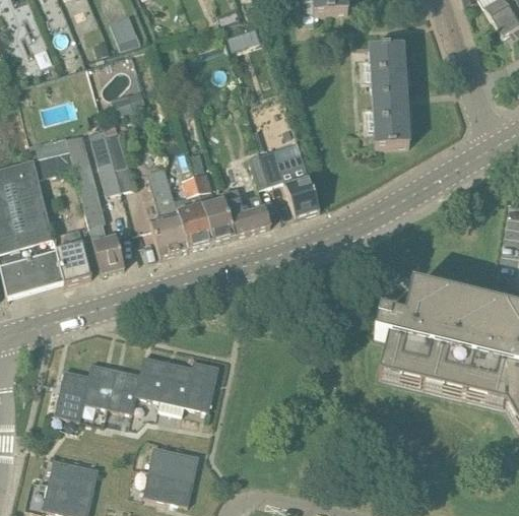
[(312,0),(314,15),(348,13),(346,0),(312,0)]
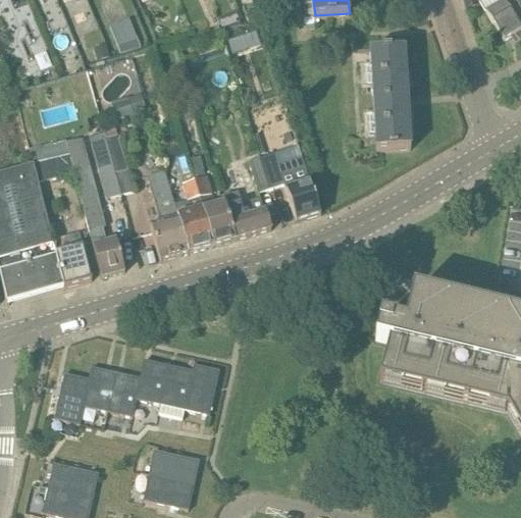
[(519,39),(520,37),(520,3),(518,0),(499,0),(485,7),(504,39),(514,33),(519,39)]
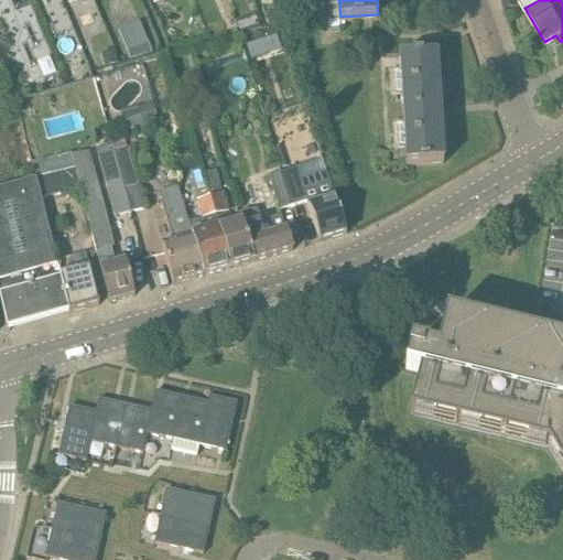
[(275,8),(267,10),(270,20),(279,17),(275,8)]
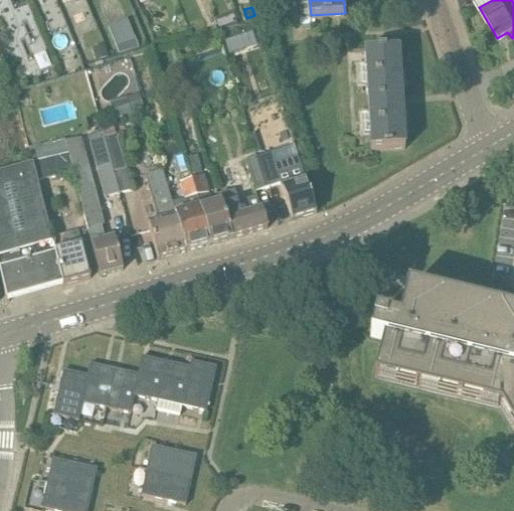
[(140,43),(137,34),(118,41),(121,50),(140,43)]
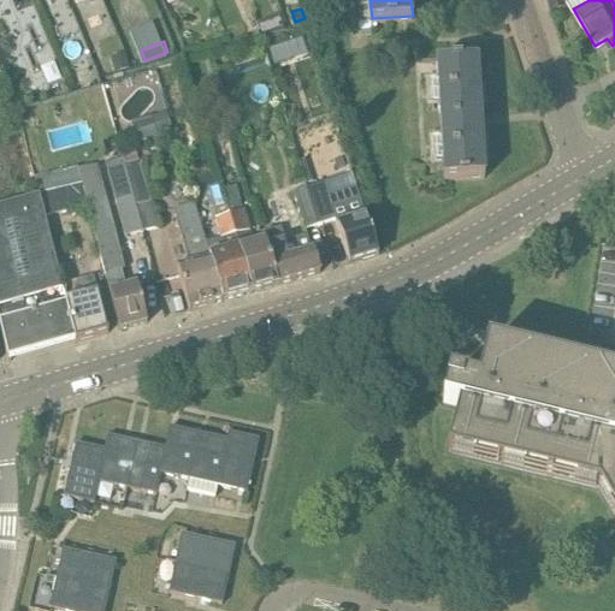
[(287,41),(270,46),(276,63),(291,57),(287,41)]
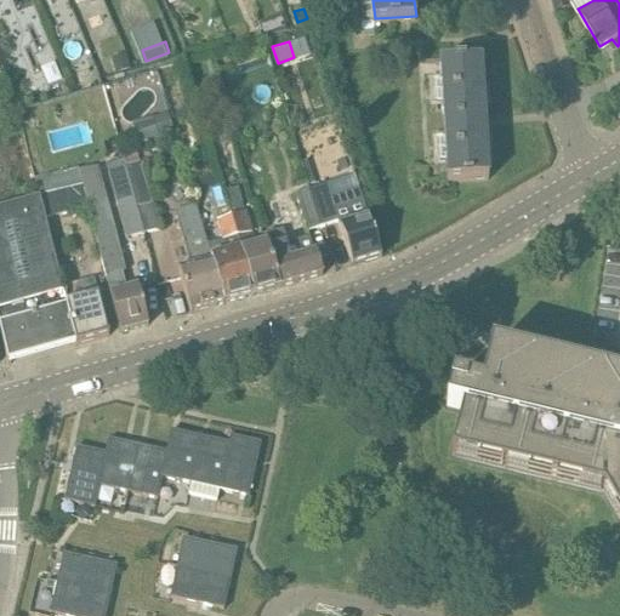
[(126,50),(113,53),(118,69),(131,64),(126,50)]
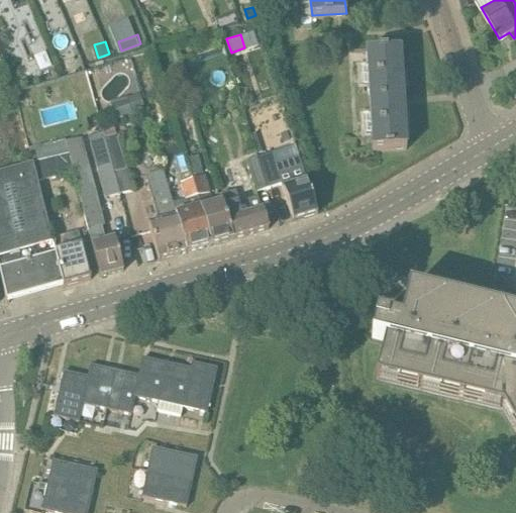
[(373,148),(407,146),(400,46),(368,48),(373,148)]
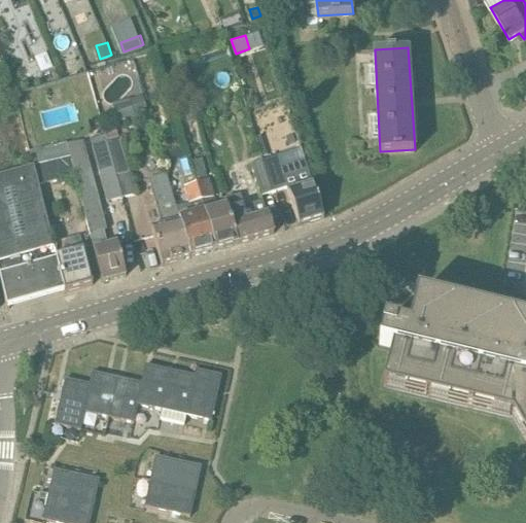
[(62,63),(65,71),(66,75),(81,71),(79,67),(77,58),(62,63)]
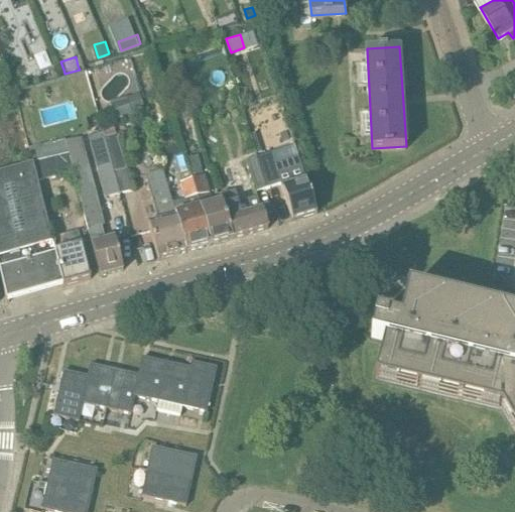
[(125,95),(130,113),(145,109),(140,90),(125,95)]
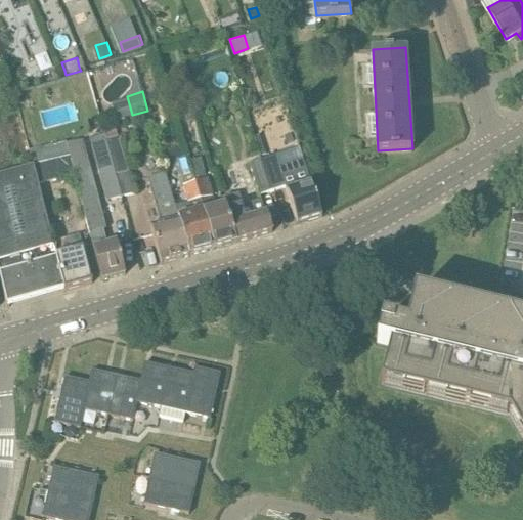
[(123,195),(107,137),(105,131),(90,135),(106,199),(123,195)]
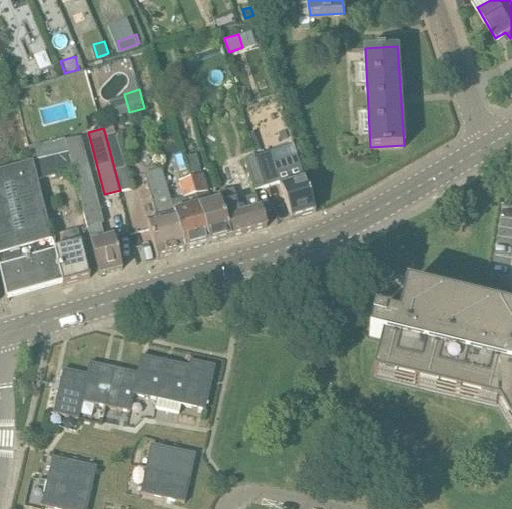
[(134,186),(120,130),(105,134),(120,190),(134,186)]
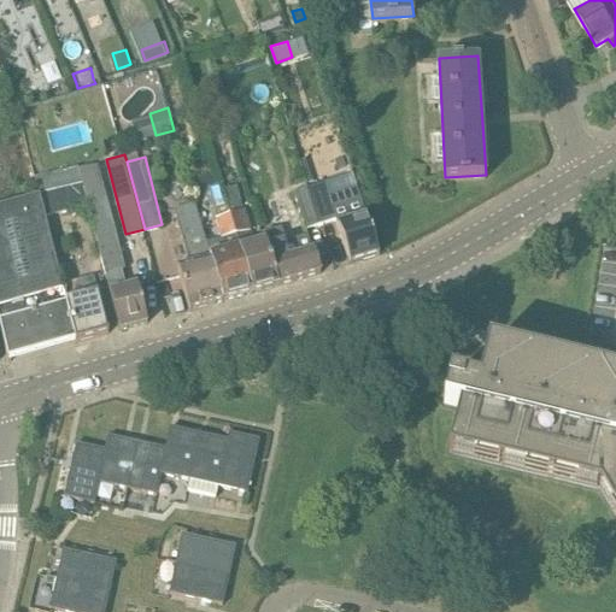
[(106,274),(109,287),(119,327),(147,318),(138,282),(127,284),(122,266),(127,265),(99,162),(80,168),(82,181),(83,181),(89,207),(91,207),(106,274)]
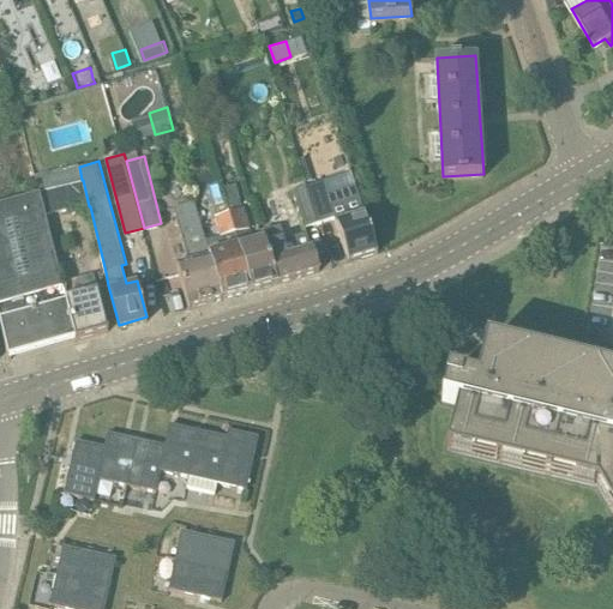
[(82,180),(79,167),(78,163),(70,164),(60,168),(36,174),(36,178),(40,191),(82,180)]
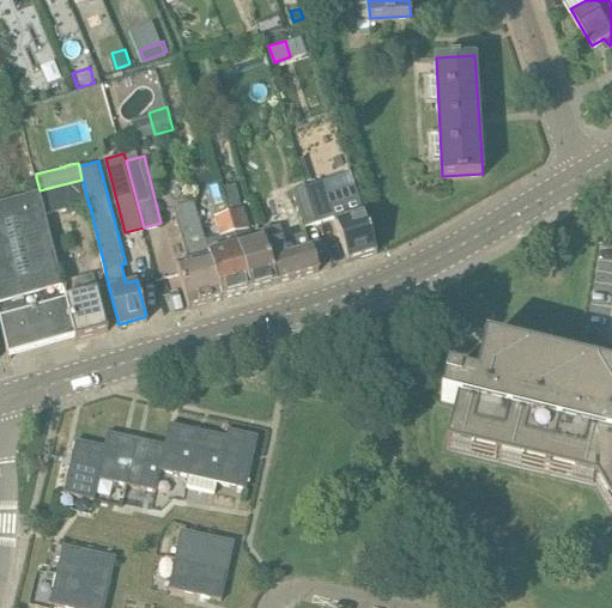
[(317,220),(334,216),(347,259),(375,250),(355,181),(326,190),(322,177),(306,182),(317,220)]
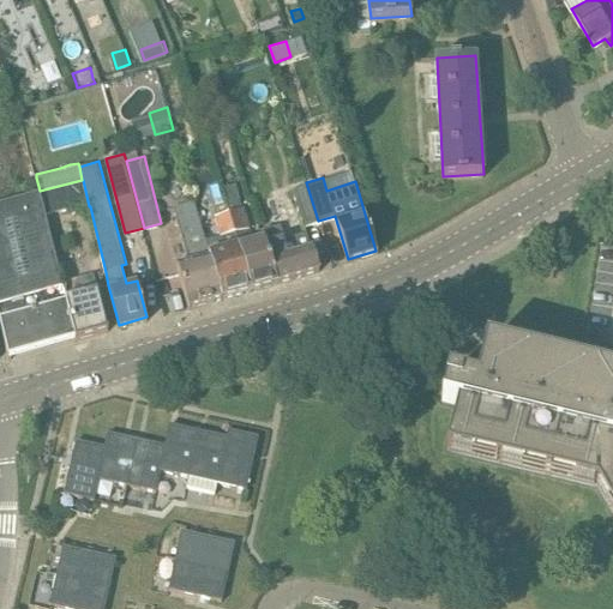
[(73,211),(89,206),(83,180),(82,180),(40,191),(46,213),(72,207),(73,211)]
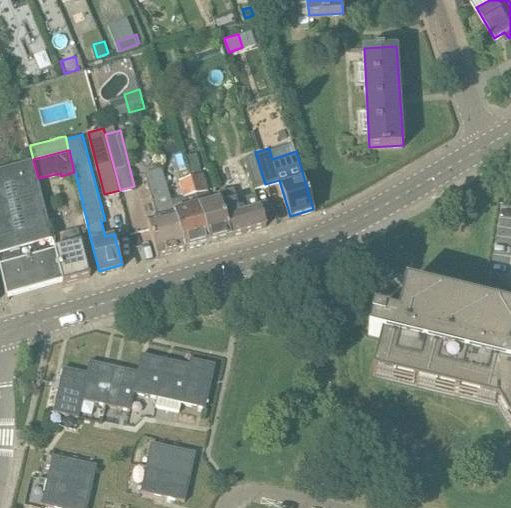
[(197,152),(185,155),(187,163),(199,160),(197,152)]
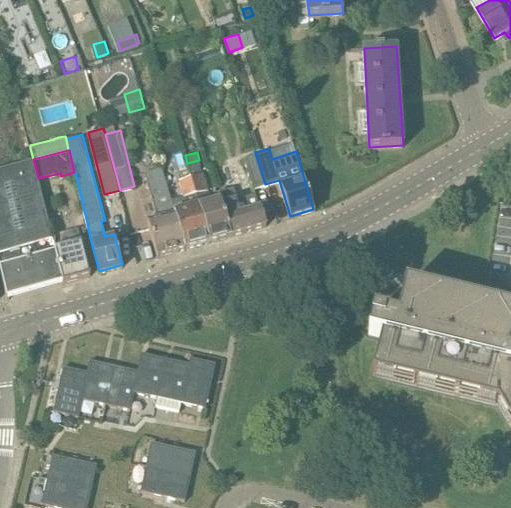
[(265,184),(255,152),(243,156),(253,187),(265,184)]
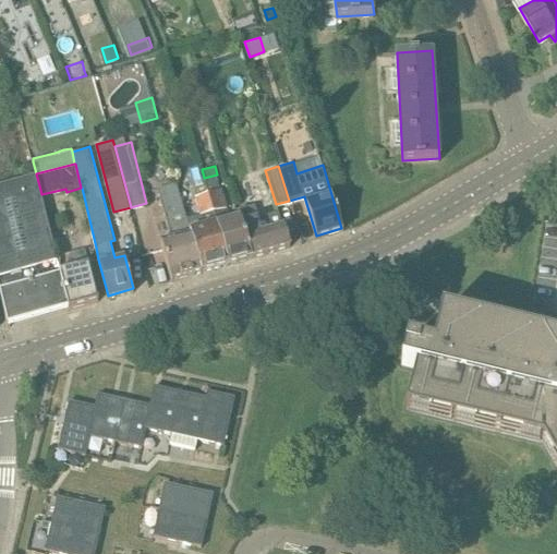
[(56,254),(41,194),(36,173),(4,183),(39,309),(69,301),(70,306),(71,306),(57,254),(56,254)]
